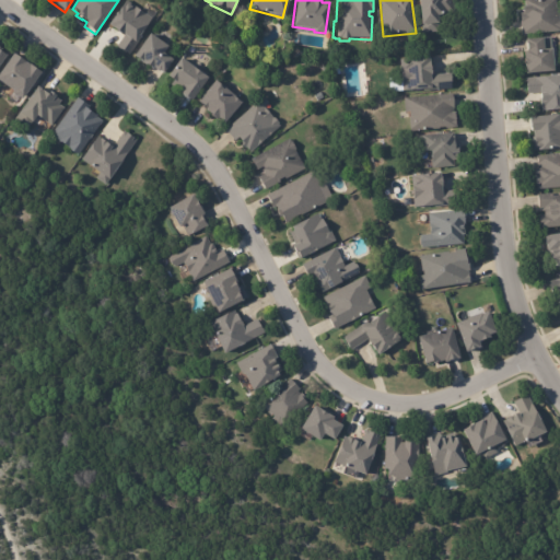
[(417,0),(453,0),(454,10),(445,11),(445,15),(435,15),(436,21),(438,21),(438,32),(421,33),(421,25),(419,25),(417,0)]
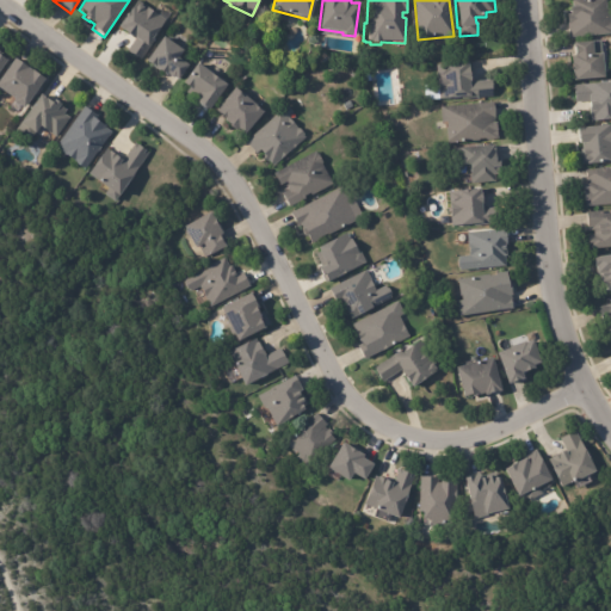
[(569,36),(567,16),(571,16),(569,10),(573,10),(572,2),(593,0),(604,0),(605,11),(609,11),(610,35),(569,39),(569,36)]
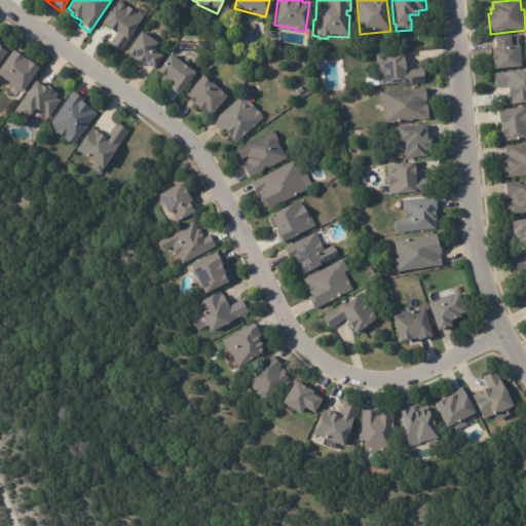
[(132,11),(137,14),(138,13),(144,19),(132,34),(134,36),(120,53),(109,44),(115,36),(111,33),(112,32),(102,25),(119,1),(132,11)]
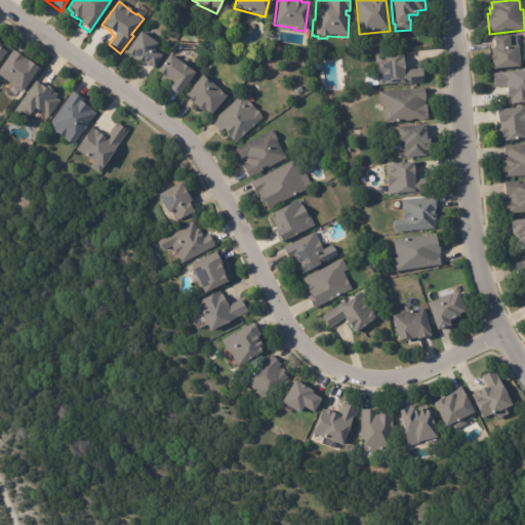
[(146,32),(148,34),(149,38),(157,44),(152,50),(161,56),(152,70),(149,67),(147,68),(145,66),(143,64),(142,66),(124,53),(139,32),(140,33),(146,32)]
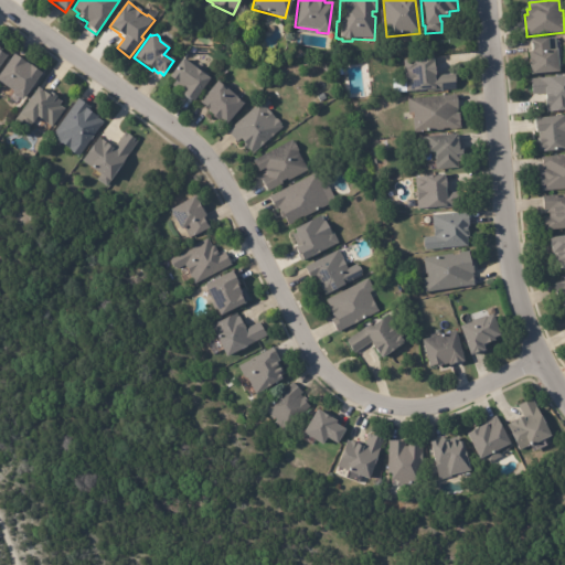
[(555,56),(556,74),(529,76),(529,68),(528,68),(526,54),(530,54),(529,42),(545,41),(546,52),(554,52),(555,56)]
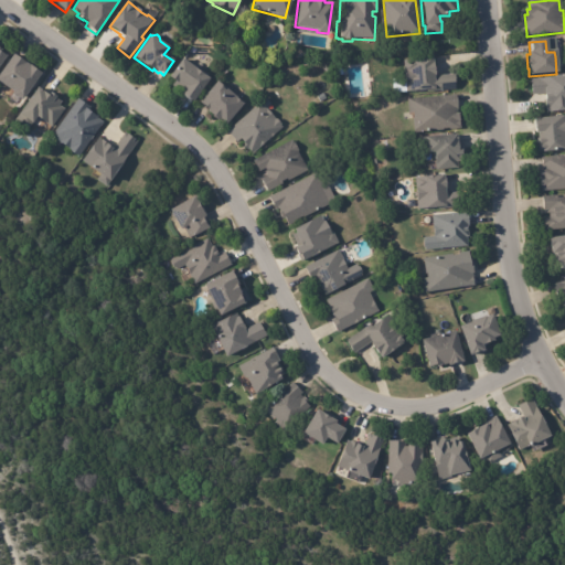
[(16,56),(31,67),(31,66),(42,74),(22,102),(18,99),(17,99),(13,97),(14,95),(0,84),(0,74),(14,55),(16,56)]
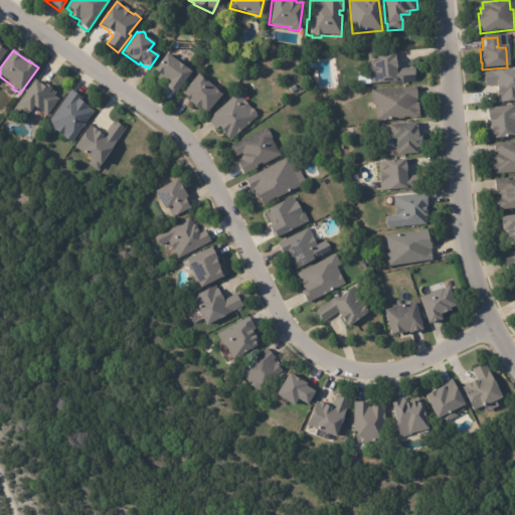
[(185,67),(190,72),(175,94),(165,86),(166,84),(162,81),(162,82),(156,77),(158,75),(153,71),(166,53),(185,67)]
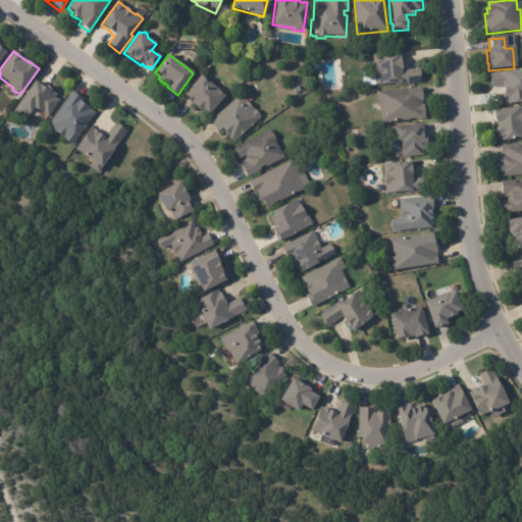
[(399,65),(399,66),(401,65),(401,71),(420,69),(421,80),(420,80),(420,84),(394,86),(394,85),(373,87),(373,85),(365,86),(364,75),(372,74),(372,69),(373,69),(373,66),(372,66),(371,57),(377,56),(377,57),(398,55),(399,65)]
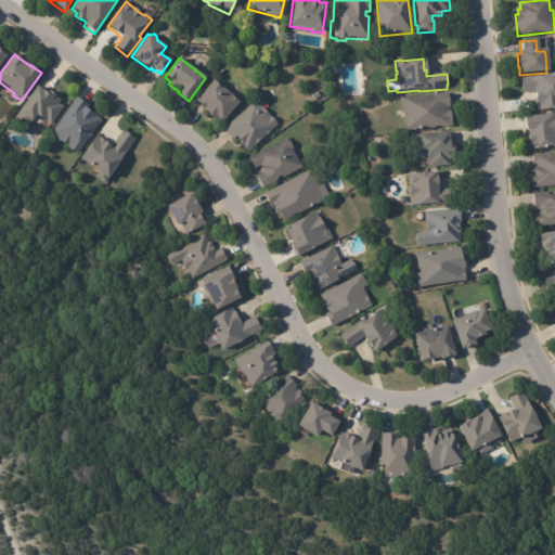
[(554,110),(537,113),(537,108),(534,108),(533,95),(536,95),(534,93),(523,94),(520,79),(554,75),(554,110)]
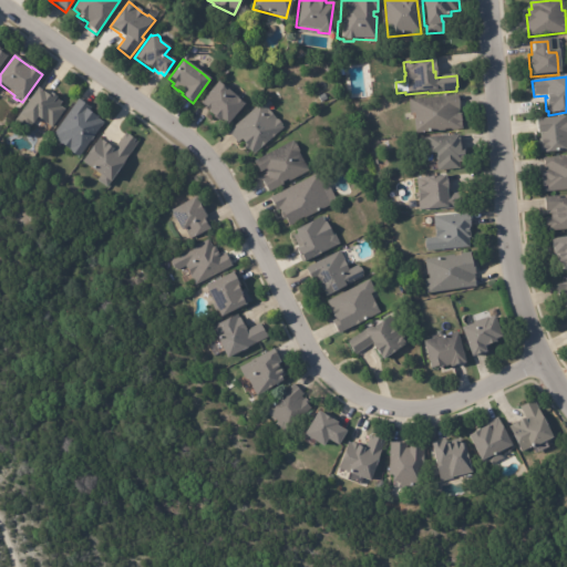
[(217,85),(243,106),(224,127),(219,123),(217,125),(206,115),(207,113),(198,105),(216,84),(217,85)]
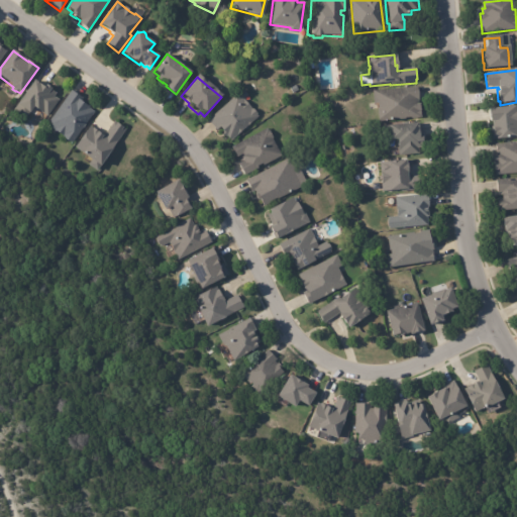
[(35,82),(44,89),(46,86),(58,94),(56,96),(61,100),(48,116),(41,112),(38,111),(37,114),(33,111),(35,109),(33,108),(25,119),(14,111),(17,106),(16,106),(34,82),(35,82)]
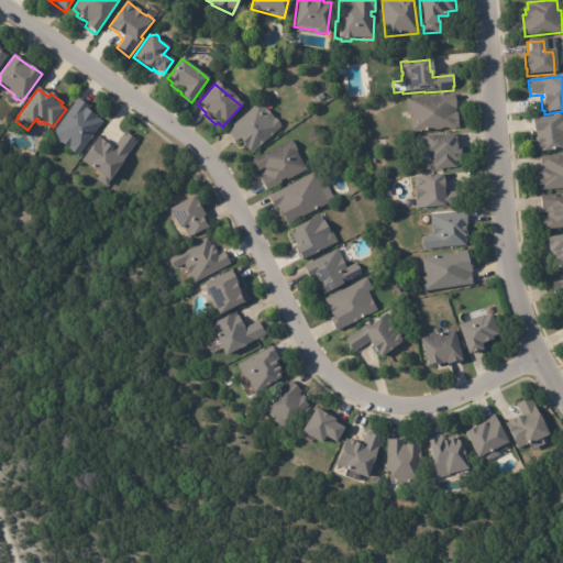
[(454,96),(456,113),(459,129),(411,133),(409,119),(411,119),(410,113),(406,113),(405,99),(454,95),(454,96)]
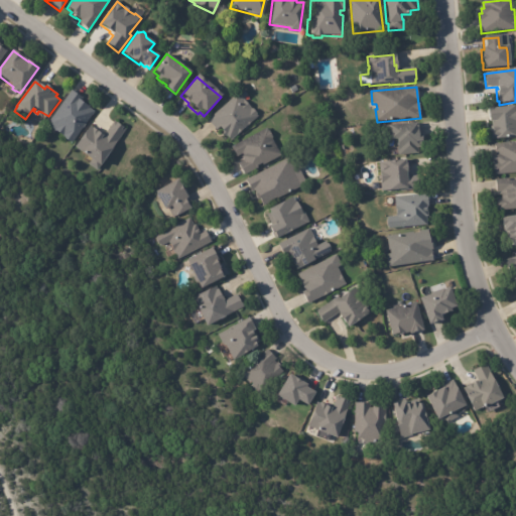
[(247,96),(243,100),(258,117),(230,142),(218,129),(215,131),(207,121),(242,90),(247,96)]
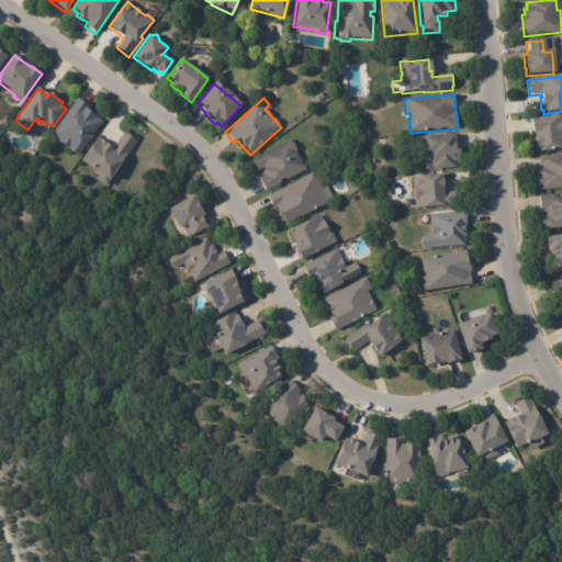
[(79,100),(88,107),(87,110),(89,111),(89,112),(103,123),(78,157),(77,157),(74,157),(70,154),(69,152),(51,137),(79,100)]
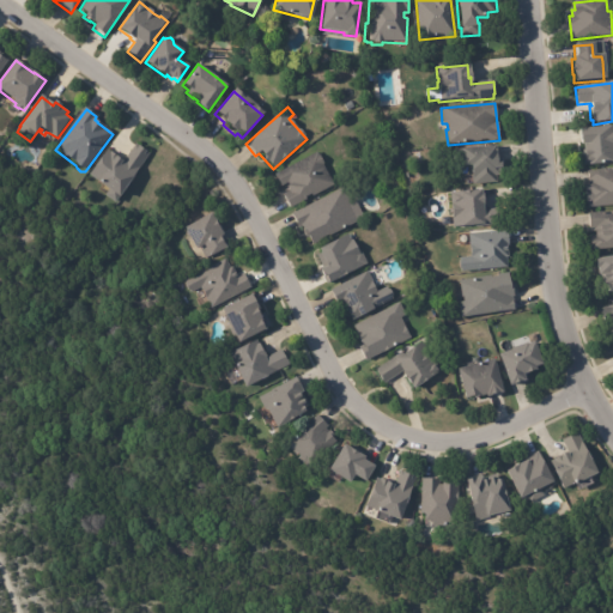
[(612,146),(612,150),(612,151),(612,163),(583,165),(582,151),(582,145),(580,145),(578,129),(612,127),(612,146)]
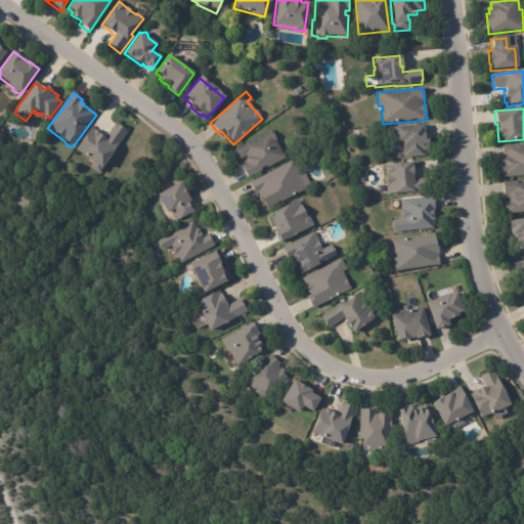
[(127,132),(98,173),(97,173),(95,176),(87,169),(90,166),(81,159),(83,158),(74,150),(78,145),(77,145),(90,129),(103,139),(115,124),(127,132)]
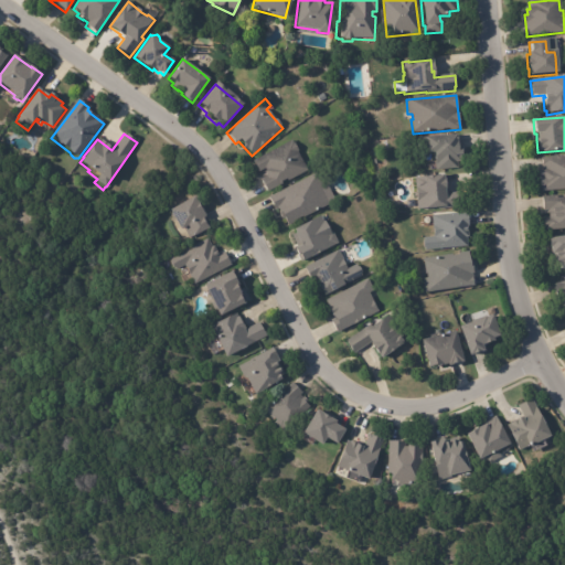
[(457,148),(457,149),(461,149),(461,157),(460,157),(461,162),(458,163),(458,169),(435,171),(434,156),(426,157),(424,139),(457,136),(457,142),(457,148)]
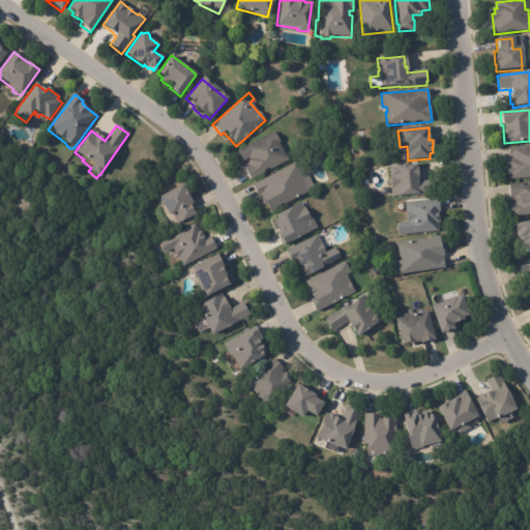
[(284,154),(287,162),(269,171),(268,169),(263,172),(264,173),(251,181),(243,169),(249,166),(247,163),(248,162),(247,158),(242,162),(237,151),(272,133),(274,136),(275,135),(280,143),(277,143),(284,154)]
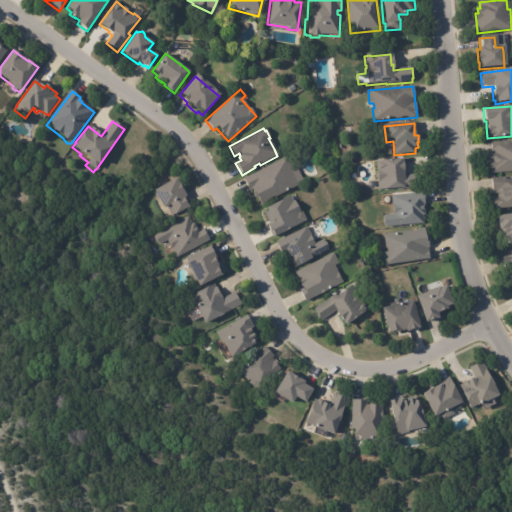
[(511,173),(490,175),(488,156),(490,156),(489,143),(501,142),(501,143),(511,141),(511,173)]
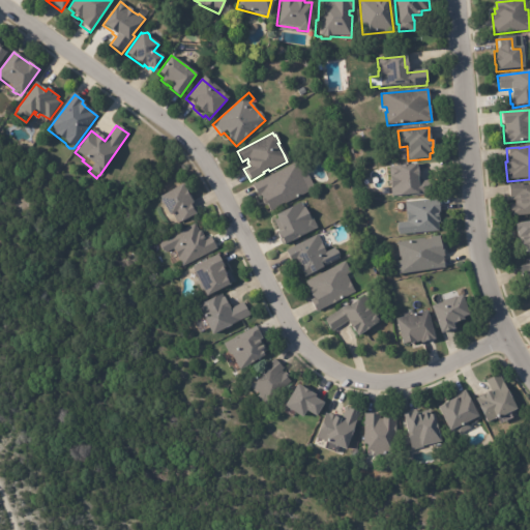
[(301,174),(302,175),(299,177),(301,181),(302,181),(307,193),(269,212),(266,205),(264,206),(260,198),(258,198),(252,186),(296,164),(301,174)]
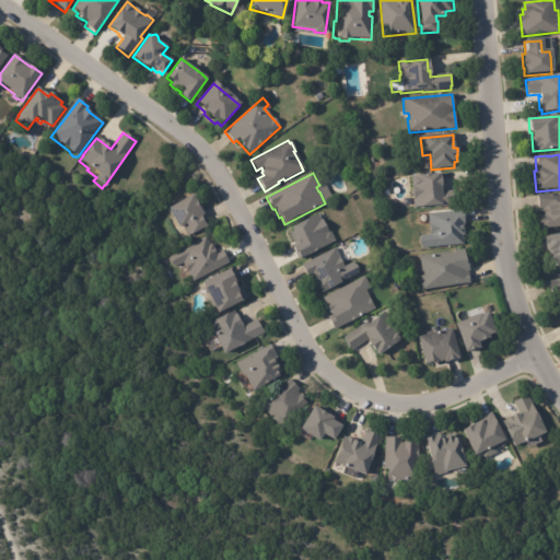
[(439,193),(440,199),(448,198),(448,208),(432,209),(432,208),(411,210),(409,177),(438,175),(439,189),(439,193)]
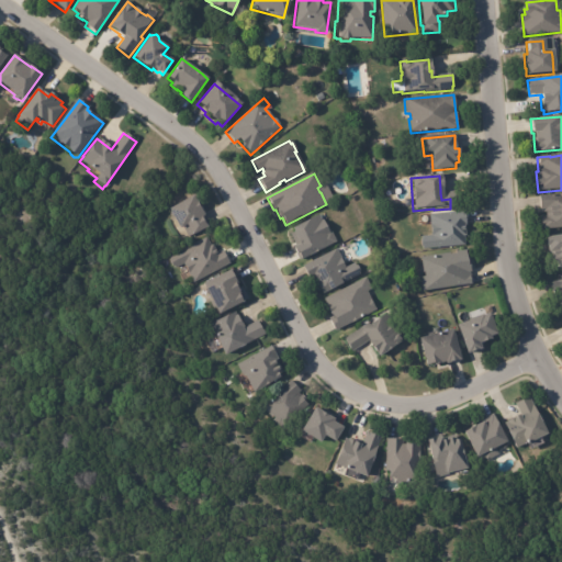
[(544,212),(544,210),(540,211),(538,197),(553,194),(553,198),(559,197),(559,194),(561,193),(561,228),(541,231),(540,217),(546,217),(544,212)]
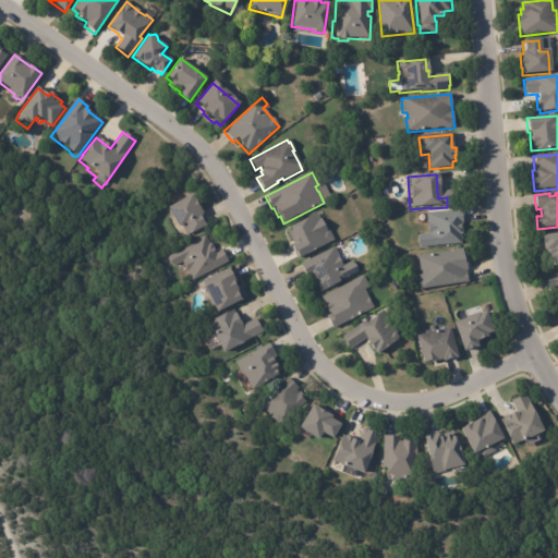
[(196,204),(203,216),(199,217),(205,228),(187,238),(182,228),(177,230),(166,210),(192,196),(196,204)]
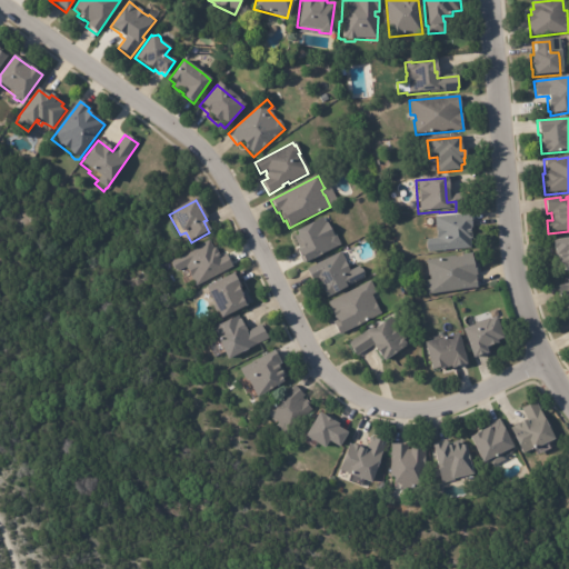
[(470,215),(471,230),(469,231),(471,241),(469,241),(469,249),(427,255),(426,241),(435,240),(435,236),(436,236),(433,219),(470,215)]
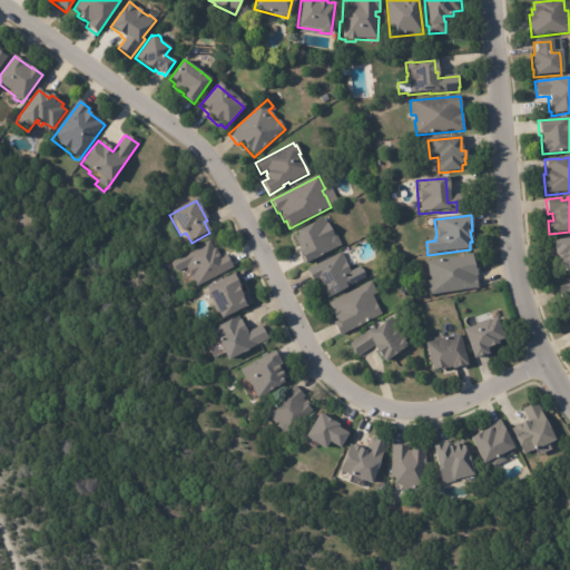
[(323,219),(332,236),(335,234),(342,246),(303,267),(298,258),(297,258),(295,254),(300,252),(293,238),(295,237),(294,234),(323,219)]
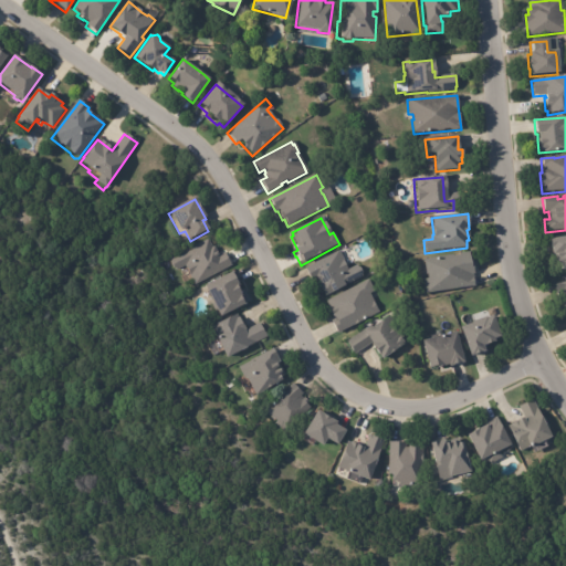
[(565,271),(559,273),(558,265),(556,265),(555,255),(552,257),(551,250),(549,250),(548,241),(565,237),(565,271)]
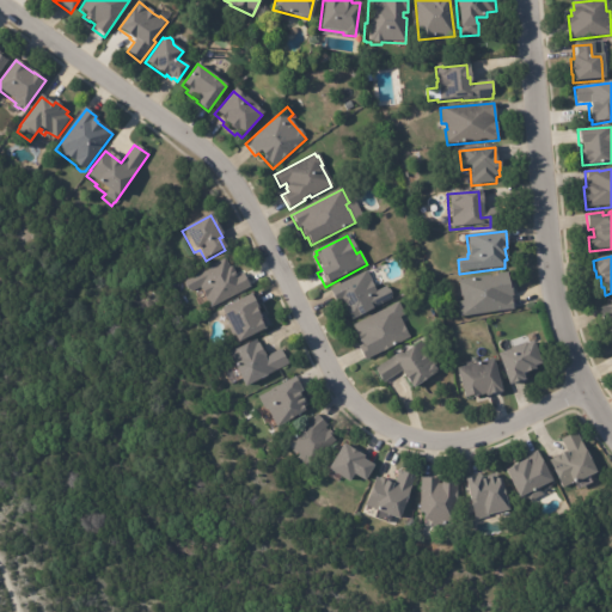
[(234,275),(236,279),(242,275),(249,287),(220,303),(221,304),(208,310),(197,289),(188,295),(188,294),(184,294),(183,291),(183,286),(182,283),(224,261),(228,269),(231,269),(234,275)]
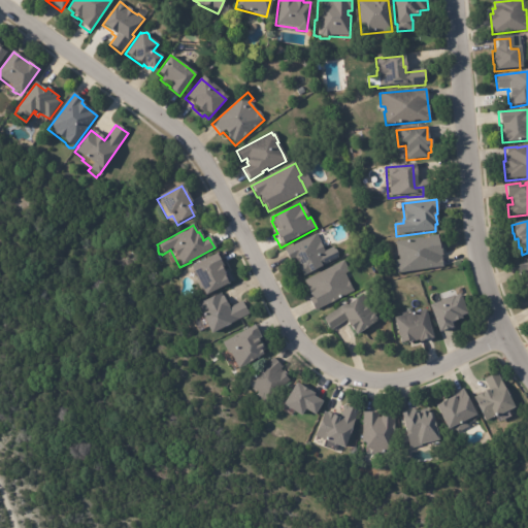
[(316,236),(324,253),(332,249),(338,260),(320,269),(321,269),(307,276),(307,275),(302,278),(297,269),(298,268),(296,265),(295,265),(293,262),(289,264),(283,252),(316,235),(316,236)]
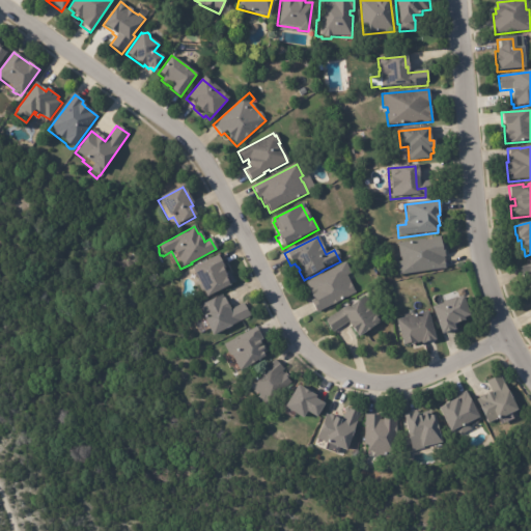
[(440,246),(440,247),(443,246),(444,258),(443,258),(444,271),(397,277),(396,263),(399,263),(399,258),(398,258),(396,246),(423,242),(423,243),(428,242),(428,241),(439,239),(440,246)]
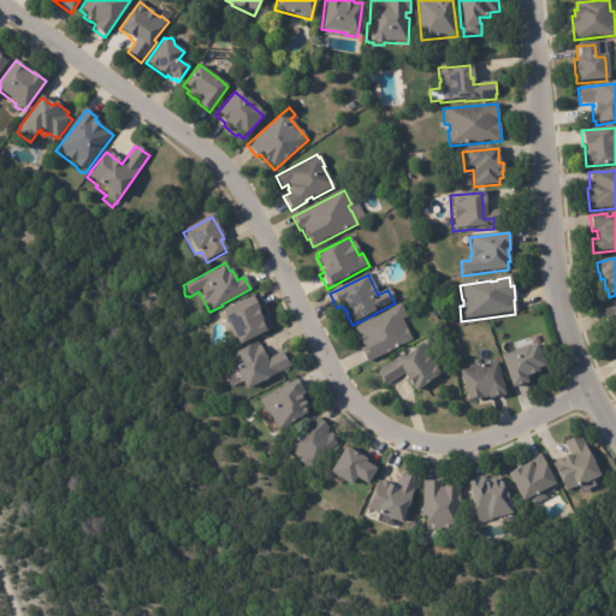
[(253,298),(260,312),(256,314),(259,318),(266,314),(272,327),(264,331),(265,333),(238,347),(221,313),(253,297),(253,298)]
